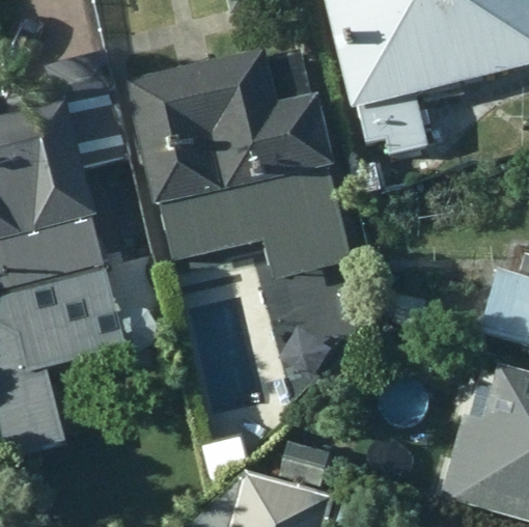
[(427,125),(417,91),(528,62),(528,0),(323,0),(350,105),(355,104),(365,141),(427,125)]
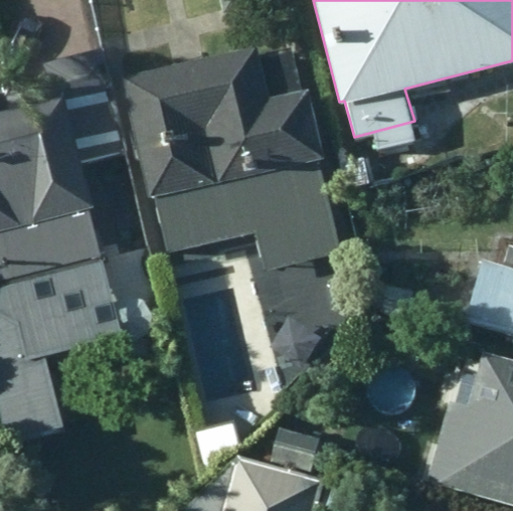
[(253,45),(121,73),(163,254),(253,232),(263,272),(344,253),(306,90),(300,91),(291,51),(258,60),(253,45)]
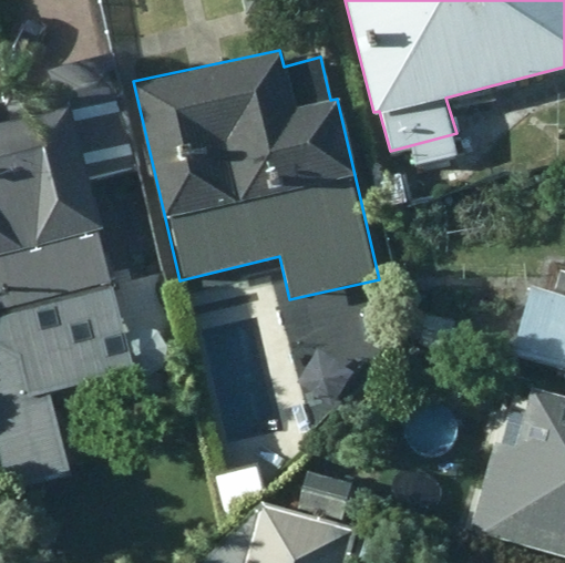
[(0,484),(68,471),(49,391),(133,371),(88,177),(135,165),(110,57),(44,70),(51,91),(0,103),(0,484)]
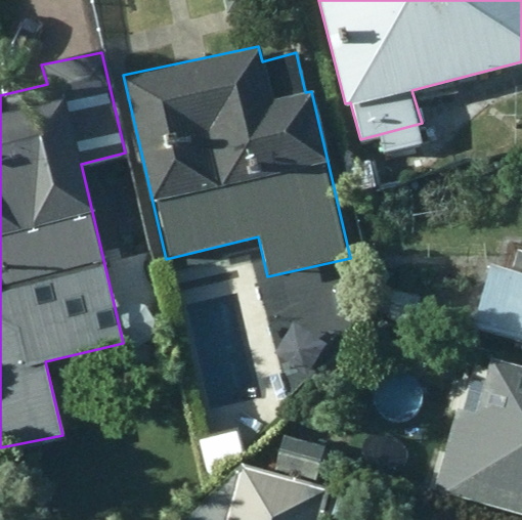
[(489,264),(472,321),(521,335),(521,251),(515,249),(509,269),(489,264)]
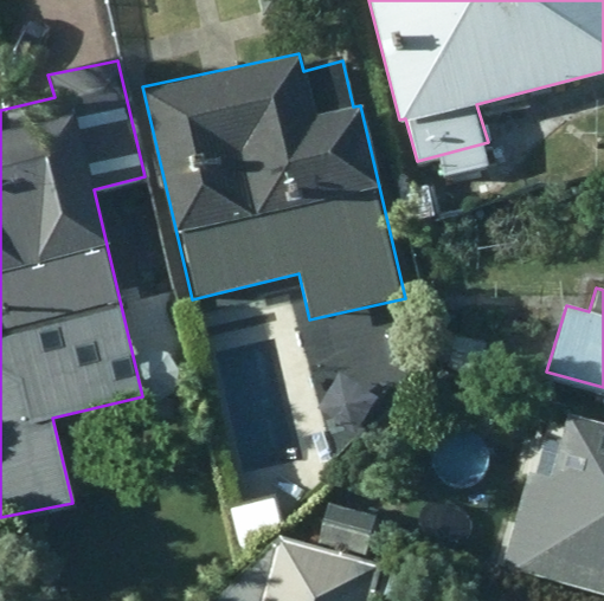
[(528,471),(500,567),(603,595),(603,420),(567,411),(547,477),(528,471)]
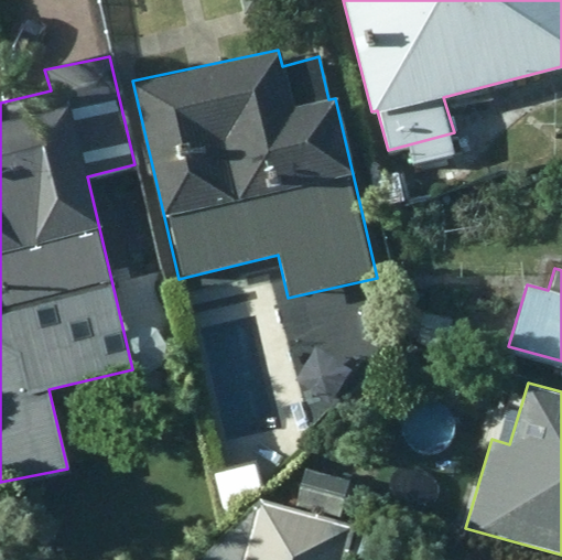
[(228,483),(251,506),(284,475),(260,451),(228,483)]
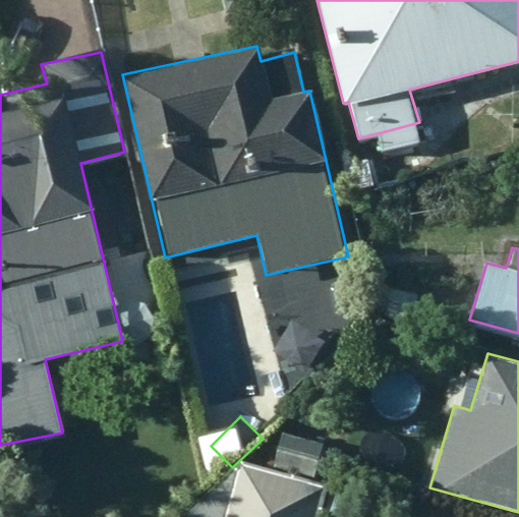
[(282,435),(273,469),(312,480),(324,448),(282,435)]
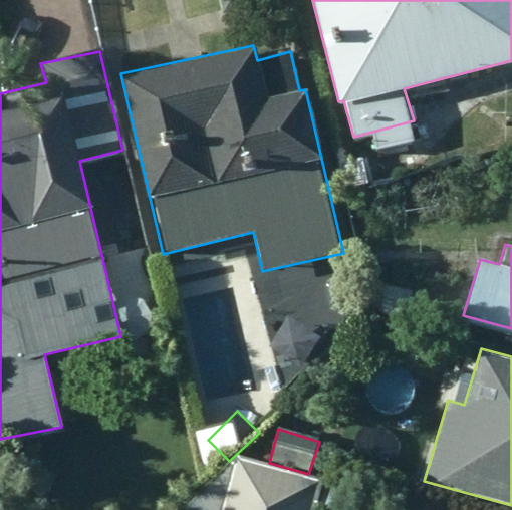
[(310,509),(319,479),(237,456),(180,509),(310,509)]
